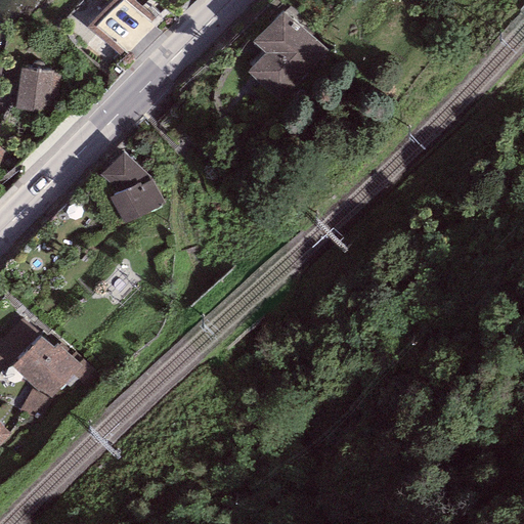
[(154,19),(132,0),(114,0),(88,28),(120,57),(124,52),(127,55),(154,27),(150,24),(154,19)]
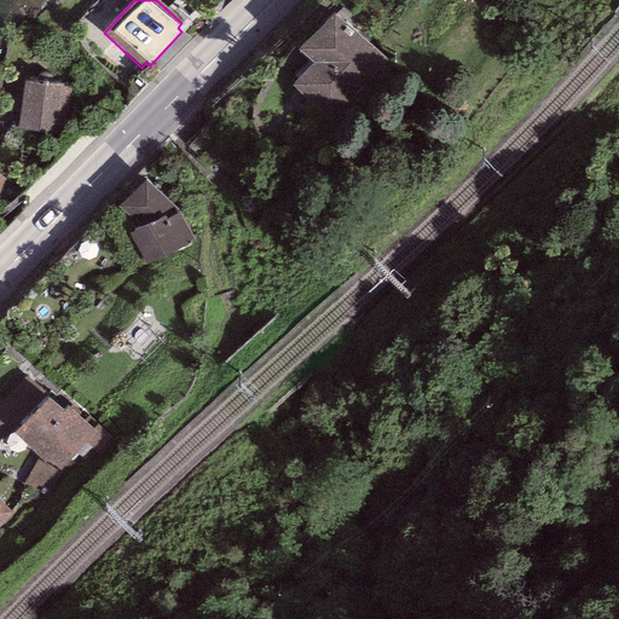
[(398,70),(334,12),(299,50),(313,62),(291,87),(341,132),(398,70)]
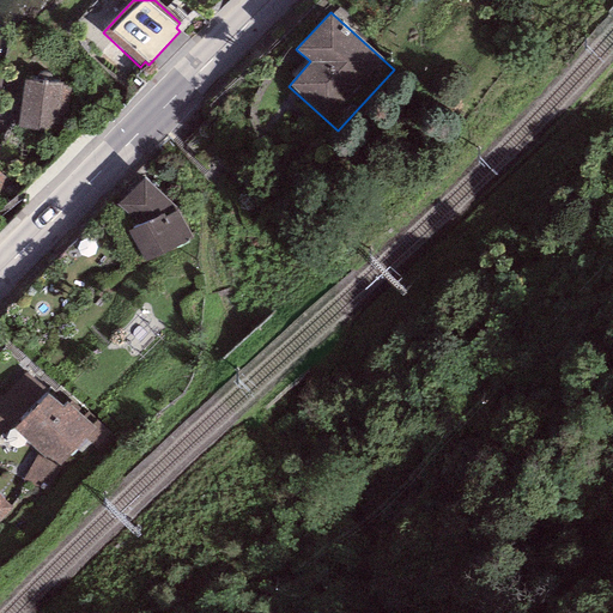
[(68,85),(25,79),(18,126),(62,132),(68,85)]
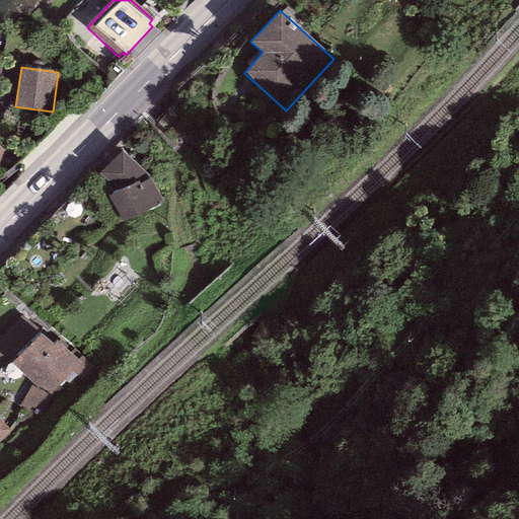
[(123,150),(98,173),(120,191),(108,196),(121,222),(165,202),(151,178),(123,150)]
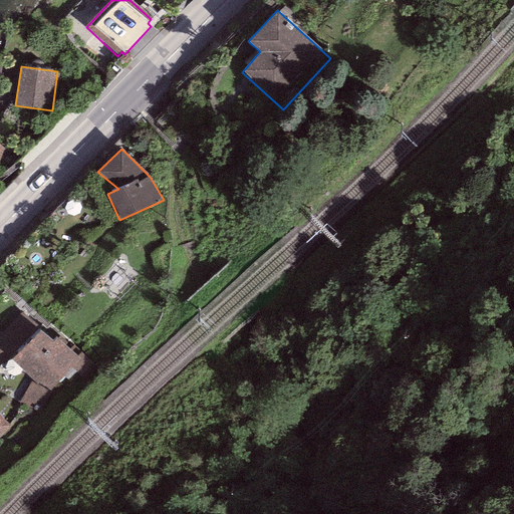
[(20,312),(0,332),(0,345),(50,393),(81,360),(55,337),(53,341),(20,312)]
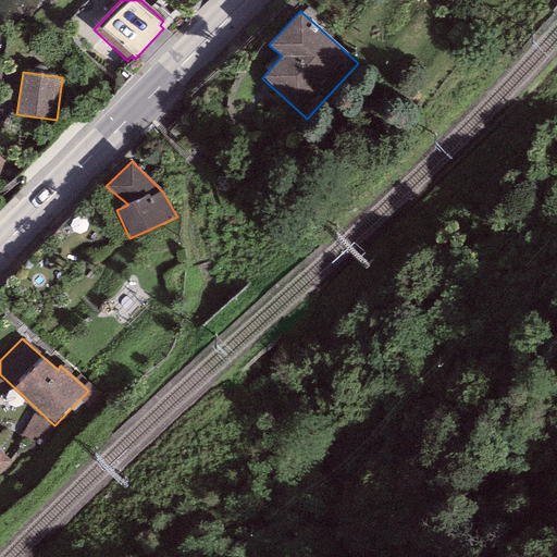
[(11,388),(0,381),(0,399),(3,401),(11,388)]
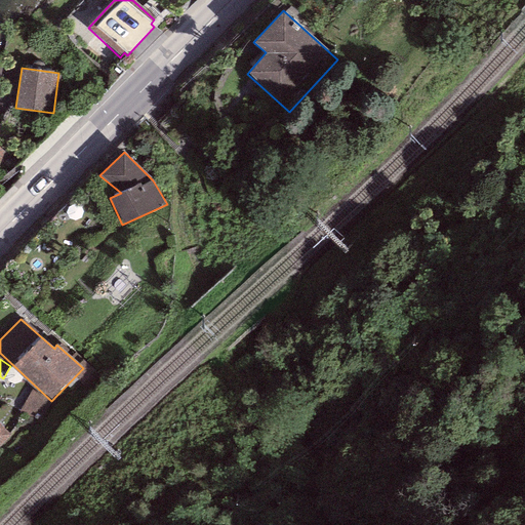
[(49,401),(31,392),(21,410),(39,419),(49,401)]
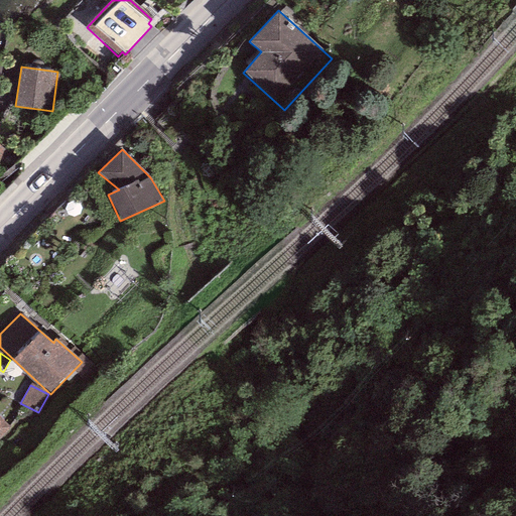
[(0,439),(12,429),(0,414),(0,439)]
